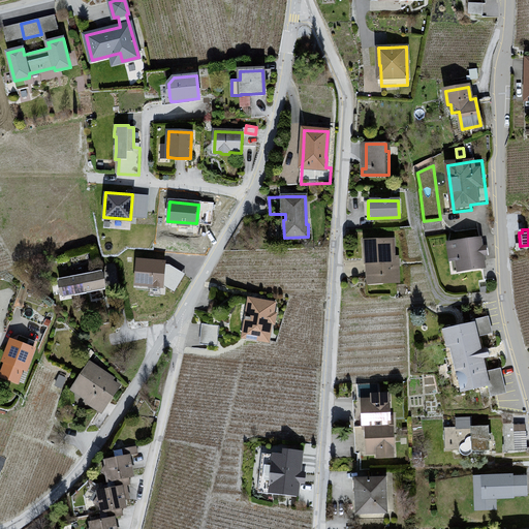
[(461,271),(484,267),(485,267),(480,239),(449,243),(452,260),(459,258),(461,271)]
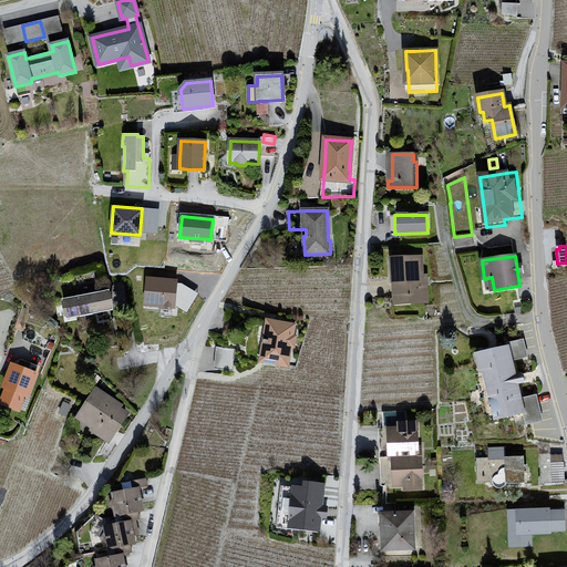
[(532,298),(531,267),(518,268),(515,256),(519,286),(518,286),(521,299),(532,298)]
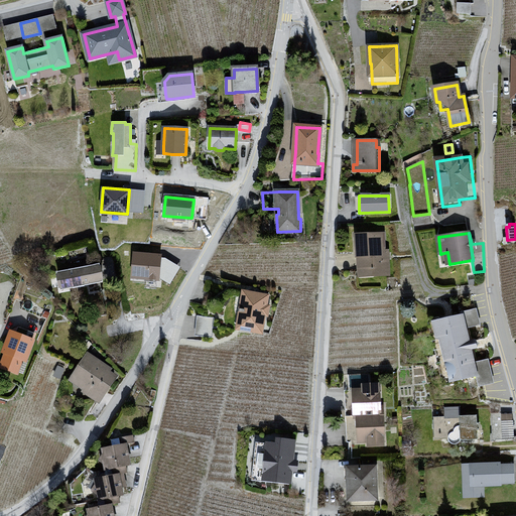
[(358,254),(359,271),(373,270),(373,274),(387,273),(386,251),(383,252),(382,235),(368,236),(368,240),(358,240),(358,254)]
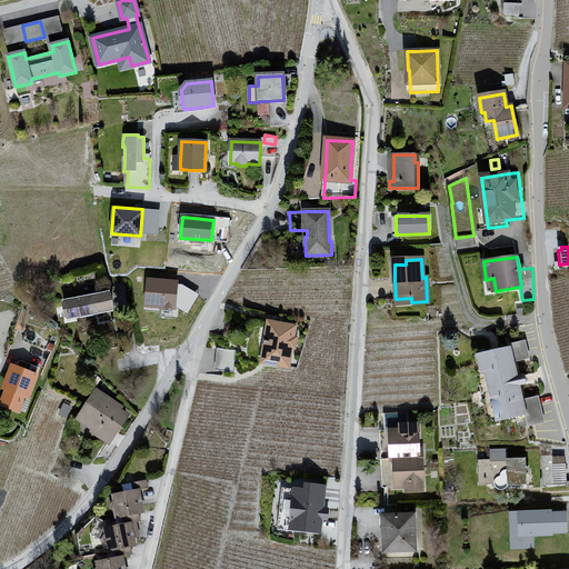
[(179,280),(147,278),(145,307),(177,310),(179,280)]
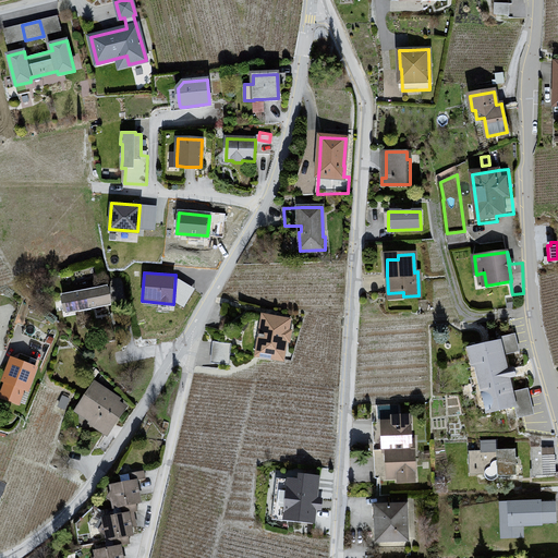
[(65,314),(111,305),(111,304),(108,287),(106,287),(62,295),(65,314)]
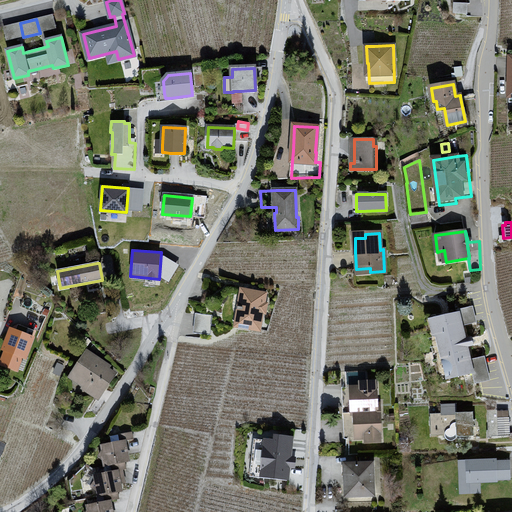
[(223,283),(208,280),(206,289),(220,292),(223,283)]
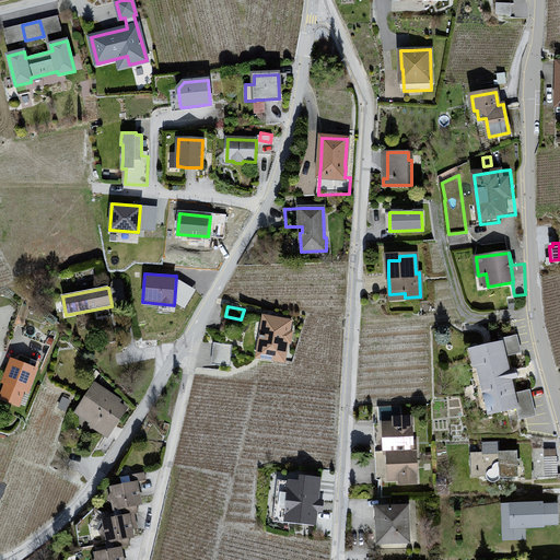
[(289,322),(265,317),(258,356),(283,360),(289,322)]
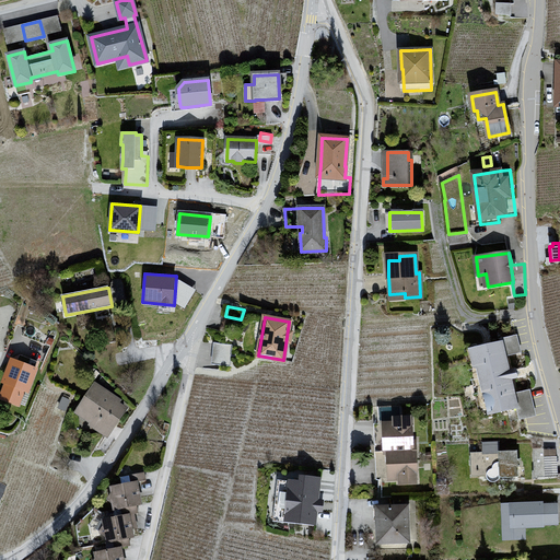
[(505,357),(521,352),(516,336),(501,339),(501,342),(473,350),(476,365),(471,366),(479,399),(483,398),(487,415),(516,407),(520,419),(521,419),(535,416),(528,389),(514,394),(511,378),(516,377),(514,370),(509,371),(505,357)]
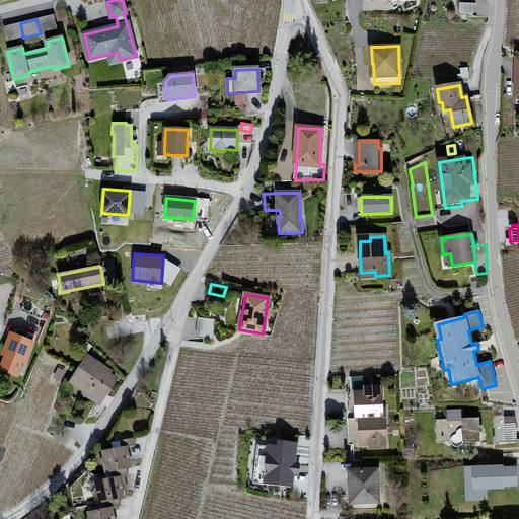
[(199,338),(203,339),(213,340),(217,340),(218,329),(214,329),(215,319),(201,317),(201,318),(199,338)]
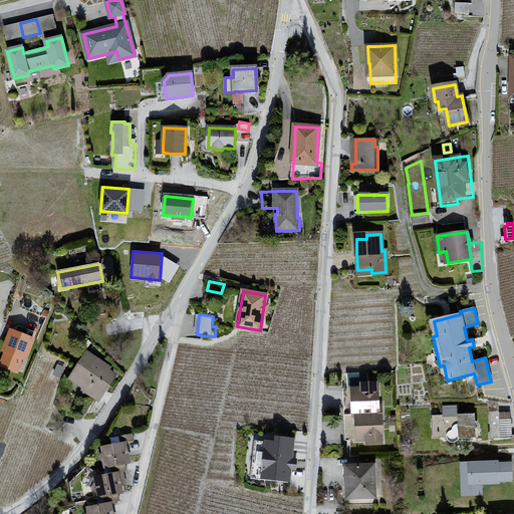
[(31,339),(34,332),(20,326),(17,334),(11,332),(4,350),(7,351),(2,364),(16,369),(21,356),(25,358),(32,340),(31,339)]
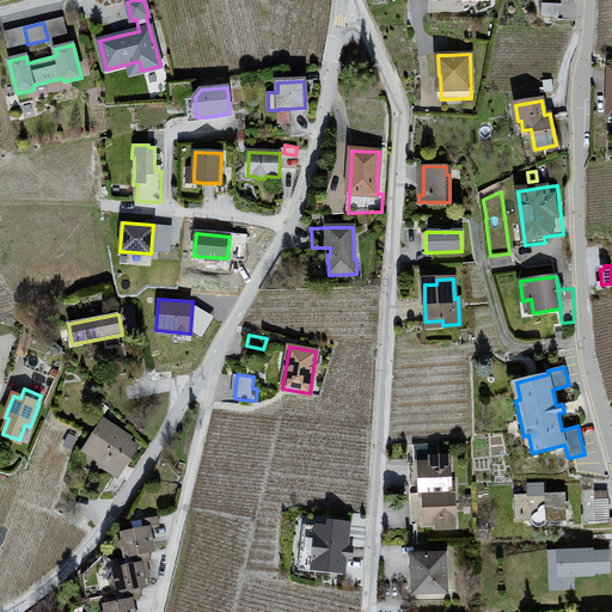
[(117,475),(124,464),(135,448),(120,438),(122,433),(104,422),(89,446),(98,452),(93,459),(117,475)]
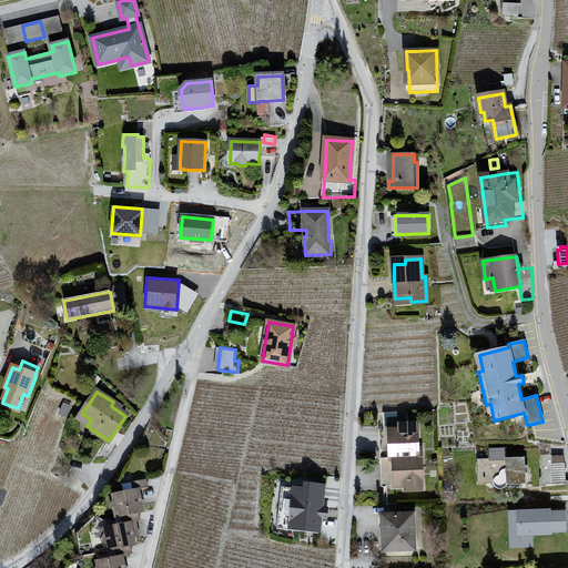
[(381,430),(383,485),(395,485),(406,485),(406,489),(421,488),(421,484),(422,484),(421,466),(422,466),(422,447),(417,447),(416,429),(415,429),(415,424),(401,425),(401,429),(389,430),(381,430)]
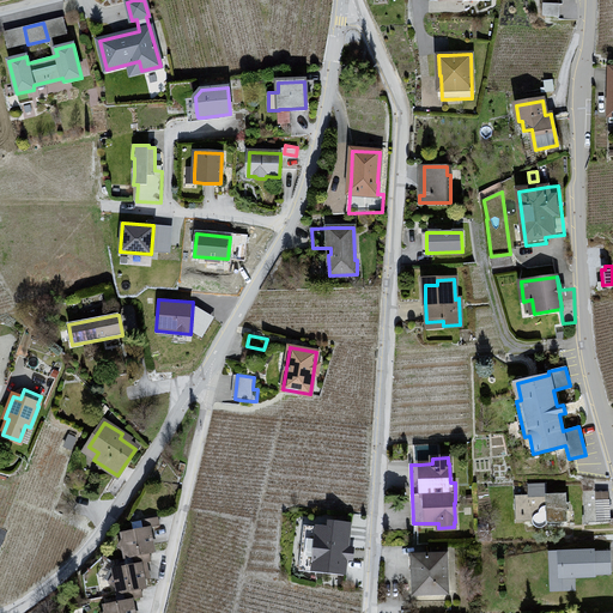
[(612,505),(610,490),(607,480),(595,481),(593,483),(594,492),(584,492),(586,521),(612,520),(612,505)]
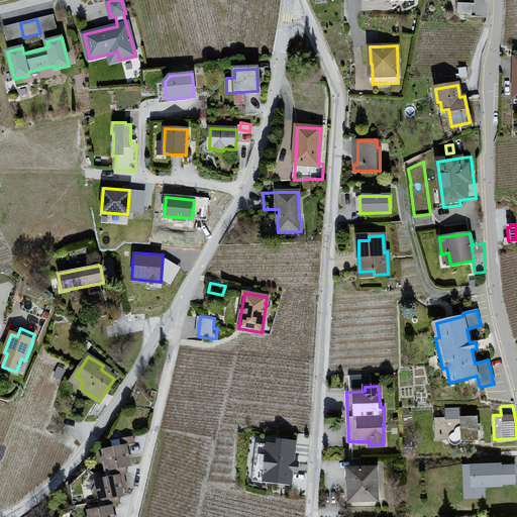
[(478,416),(460,416),(460,419),(445,419),(445,417),(434,418),(435,440),(447,439),(447,442),(448,442),(448,441),(455,441),(455,442),(456,442),(456,439),(460,439),(461,441),(479,440),(479,431),(481,431),(480,423),(478,424),(478,416)]
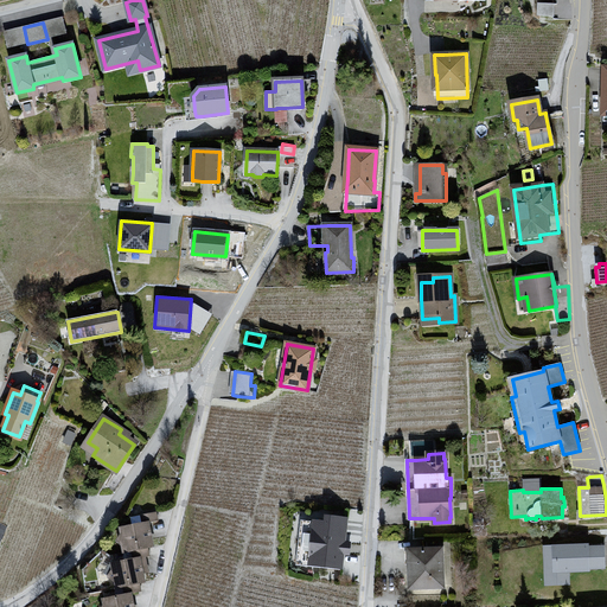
[(125,545),(125,553),(132,550),(147,548),(152,547),(147,523),(158,521),(157,512),(140,516),(131,517),(132,526),(122,528),(122,534),(117,542),(125,545)]
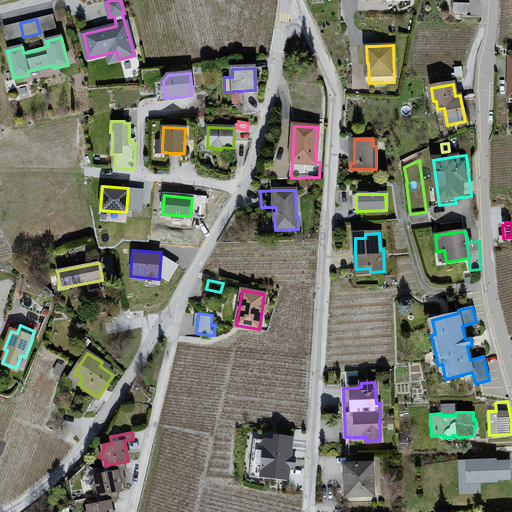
[(261,474),(288,477),(291,452),(290,452),(292,438),(276,437),(275,442),(255,440),(253,465),(262,466),(261,474)]
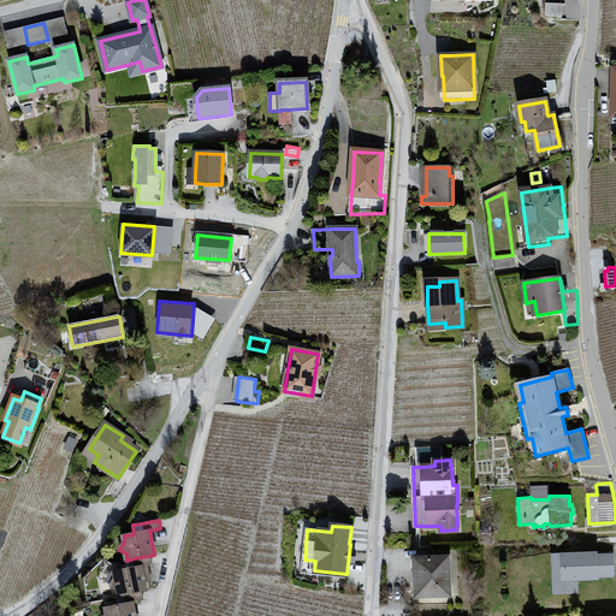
[(416,560),(418,596),(448,594),(446,558),(457,558),(456,546),(433,548),(433,558),(416,560)]
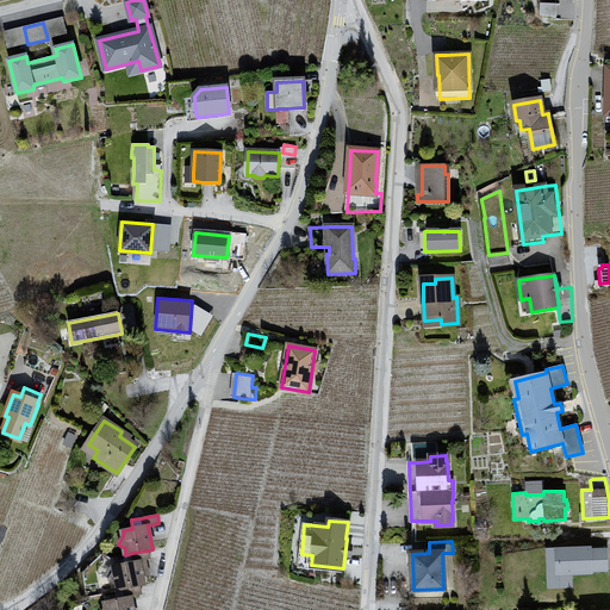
[(607,570),(605,551),(589,551),(589,549),(558,551),(559,572),(549,572),(549,586),(570,585),(570,572),(590,572),(590,570),(607,570)]
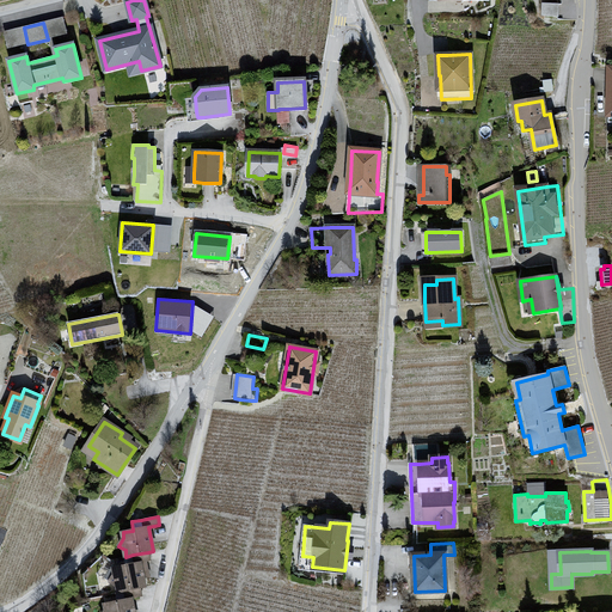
[(133,555),(126,557),(124,557),(127,565),(114,568),(115,574),(110,582),(118,587),(120,592),(124,591),(140,588),(145,587),(142,579),(147,579),(146,573),(148,573),(146,562),(151,561),(148,552),(133,555)]
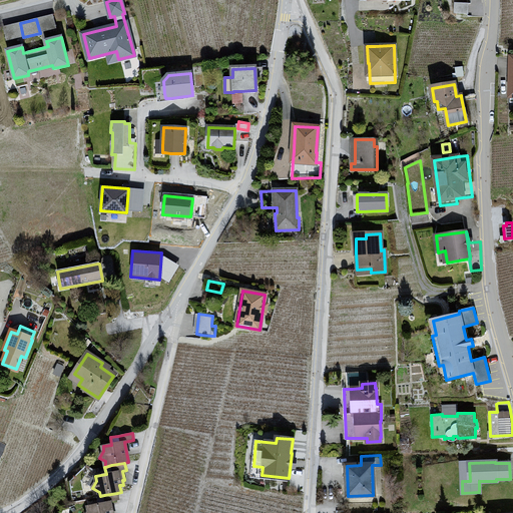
[(119,500),(117,493),(104,495),(100,496),(97,497),(98,504),(88,506),(89,511),(87,512),(111,512),(109,502),(119,500)]
